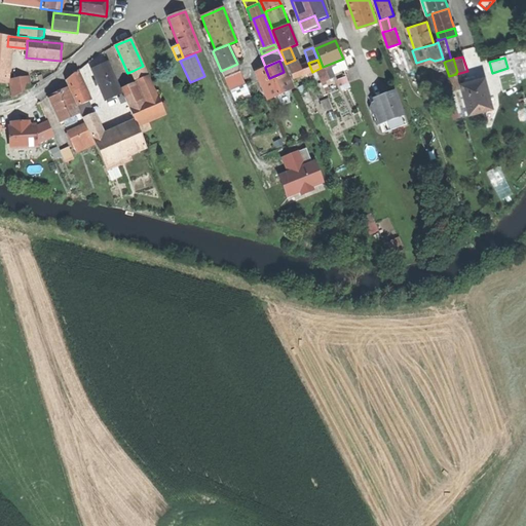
[(297,61),(287,65),(293,79),(303,75),(300,67),(297,61)]
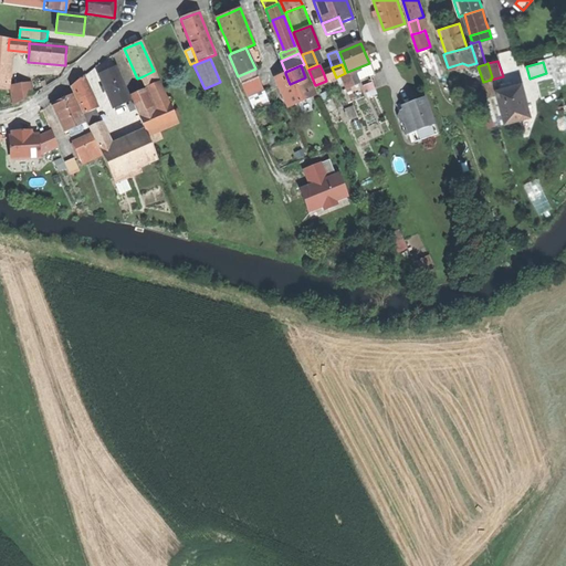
[(106,71),(98,74),(113,108),(129,102),(115,67),(106,71)]
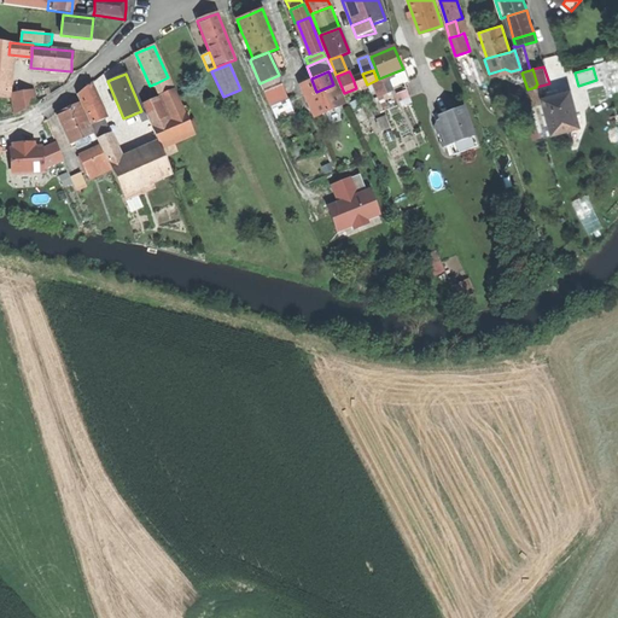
[(362,74),(353,79),(356,88),(367,85),(362,74)]
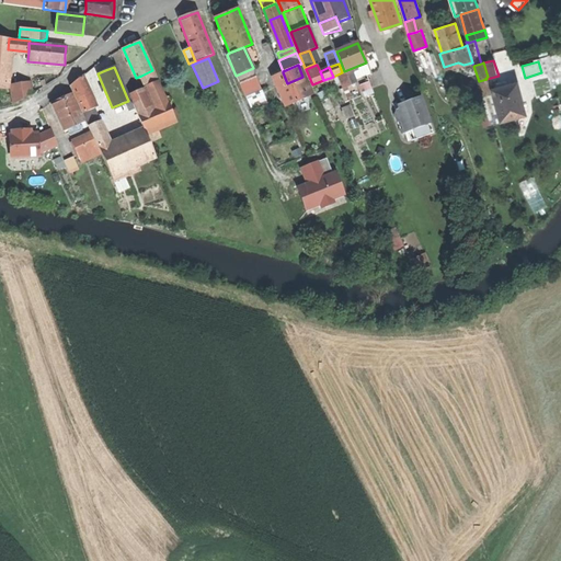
[(256,77),(253,68),(236,76),(239,84),(256,77)]
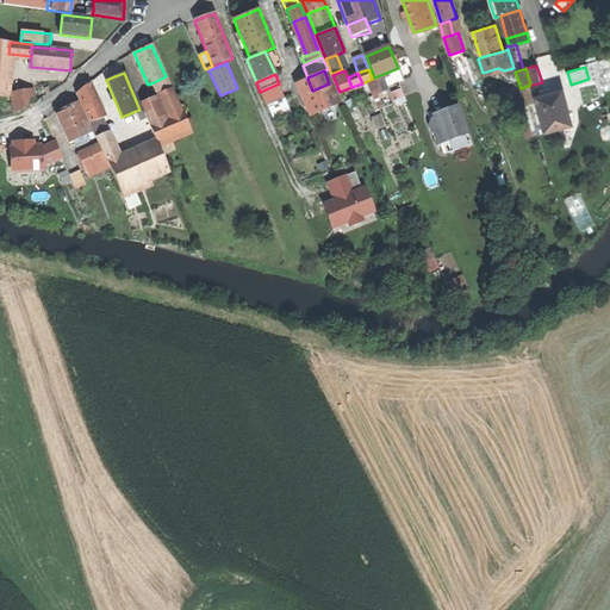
[(167,76),(166,76),(154,82),(161,93),(172,87),(167,76)]
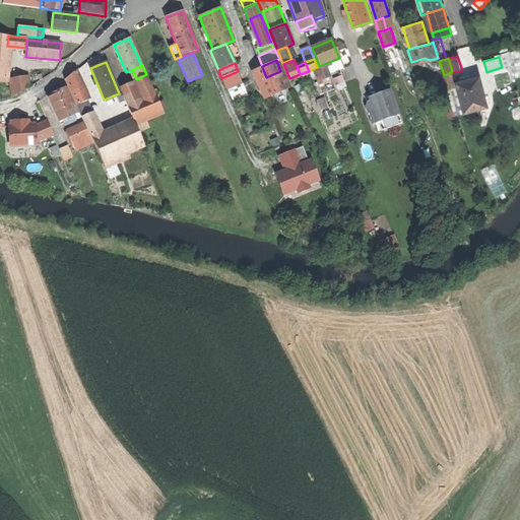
[(8,68),(5,68),(0,67),(0,81),(7,82),(8,68)]
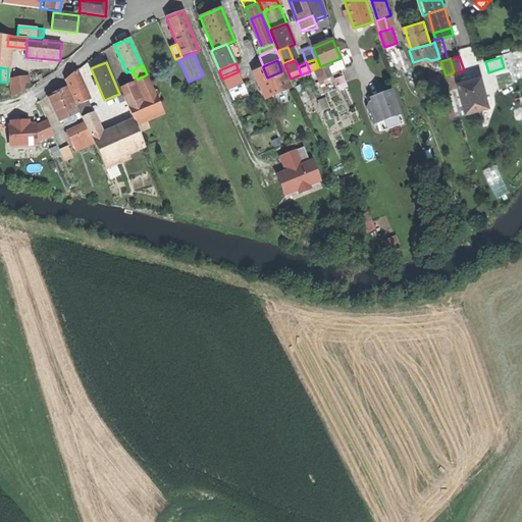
[(266,99),(275,95),(267,77),(263,67),(254,71),(266,99)]
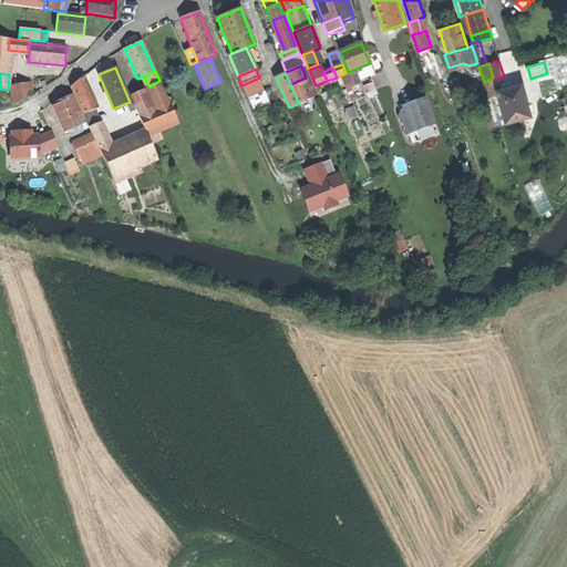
[(70,85),(83,114),(95,109),(81,78),(70,85)]
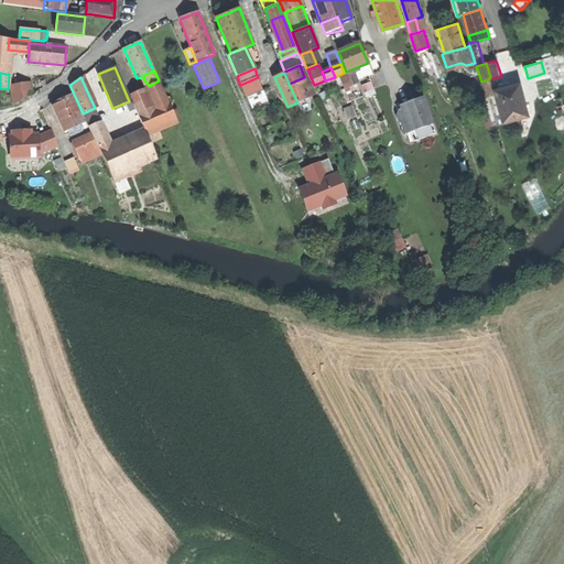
[(313,96),(304,77),(289,84),(297,102),(313,96)]
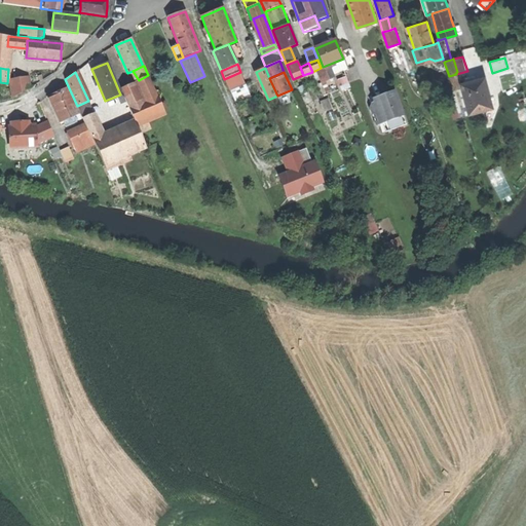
[(449,76),(453,90),(457,89),(460,88),(456,74),(449,76)]
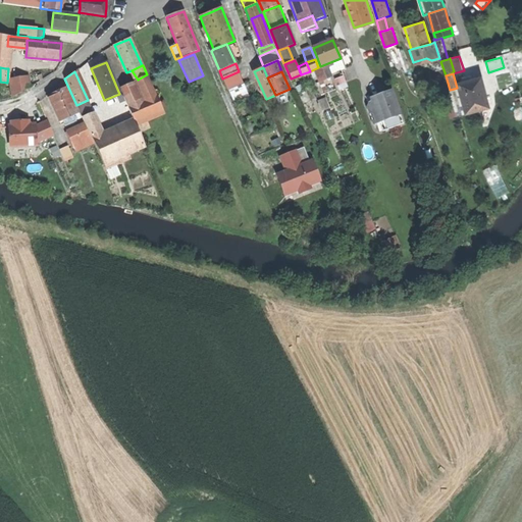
[(155,93),(147,74),(138,80),(145,98),(155,93)]
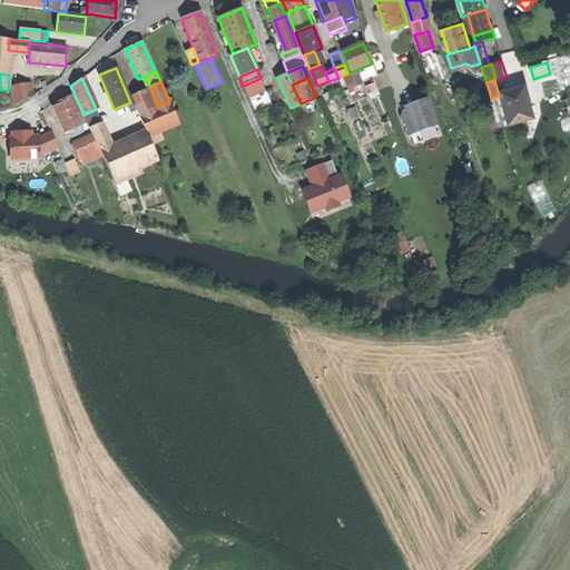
[(364,86),(367,92),(377,88),(374,81),(364,86)]
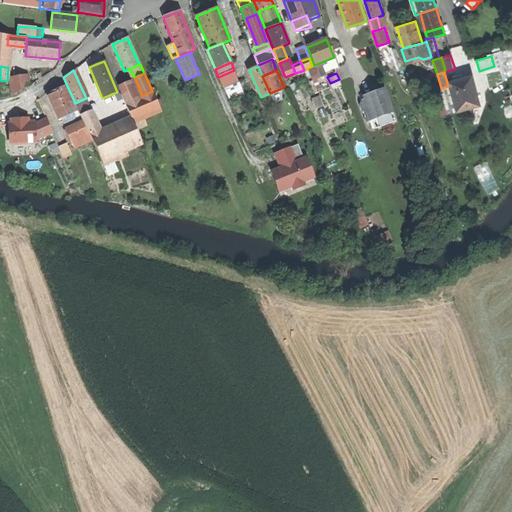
[(10,78),(13,95),(29,85),(28,75),(10,78)]
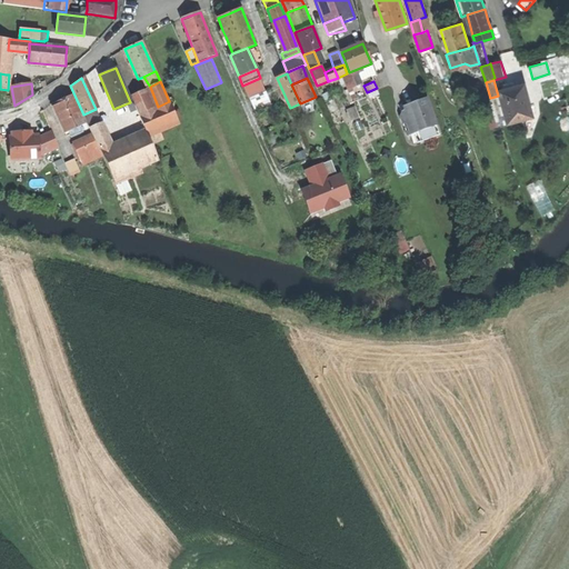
[(505,111),(530,103),(525,83),(516,86),(509,88),(505,89),(499,90),(505,111)]
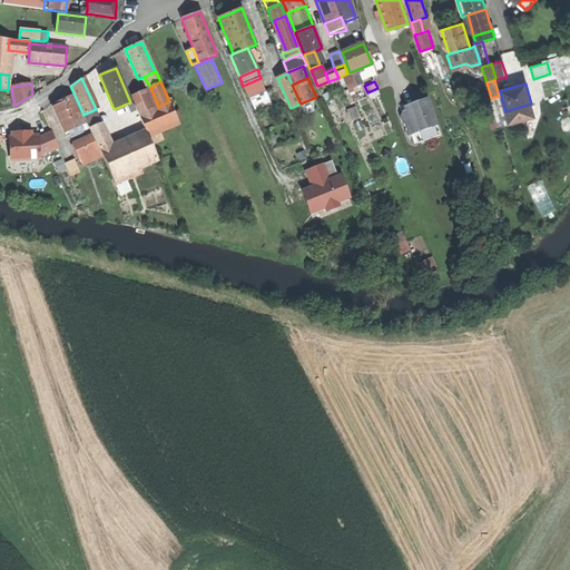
[(87,123),(74,94),(64,99),(52,105),(65,133),(82,125),(87,123)]
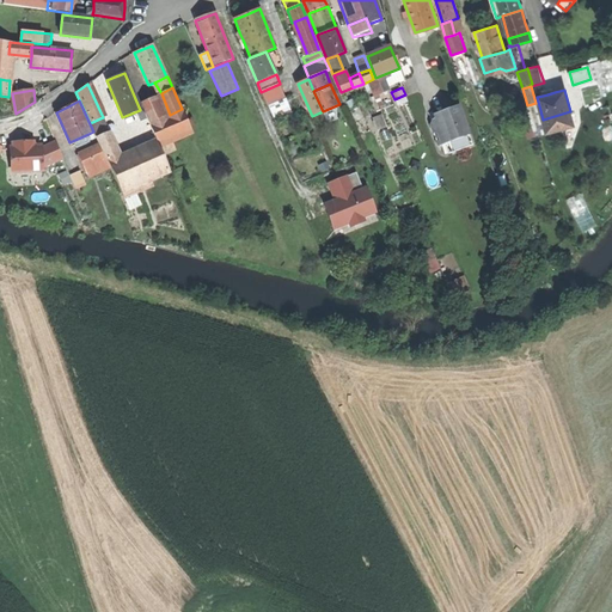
[(445,144),(469,134),(458,105),(433,114),(436,121),(432,122),(430,124),(438,146),(445,144)]
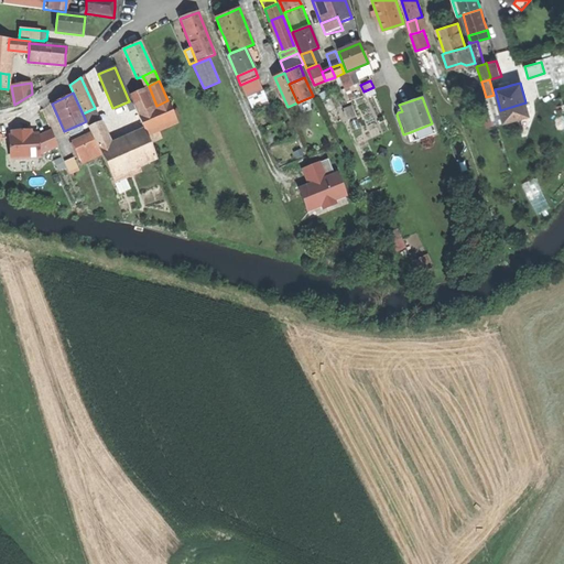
[(177,121),(167,100),(156,106),(138,115),(145,132),(147,134),(159,129),(177,121)]
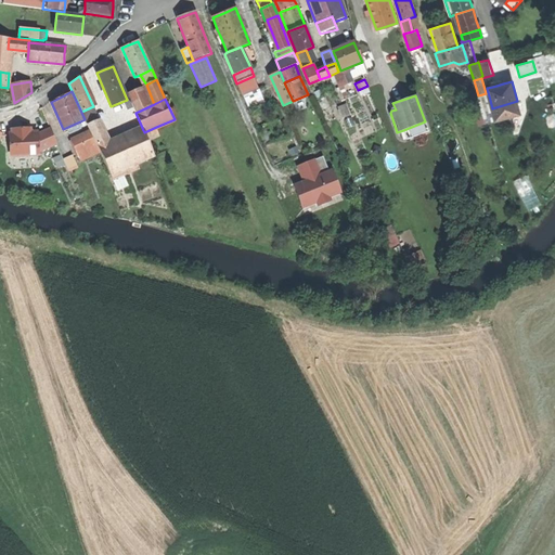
[(520,113),(517,101),(492,108),(495,119),(520,113)]
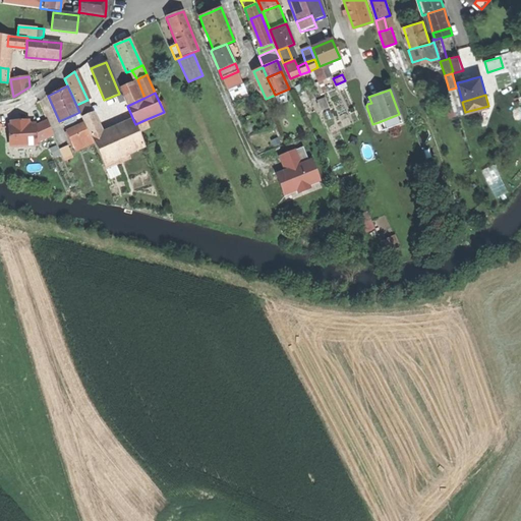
[(450,118),(457,116),(454,109),(453,104),(452,99),(445,101),(450,118)]
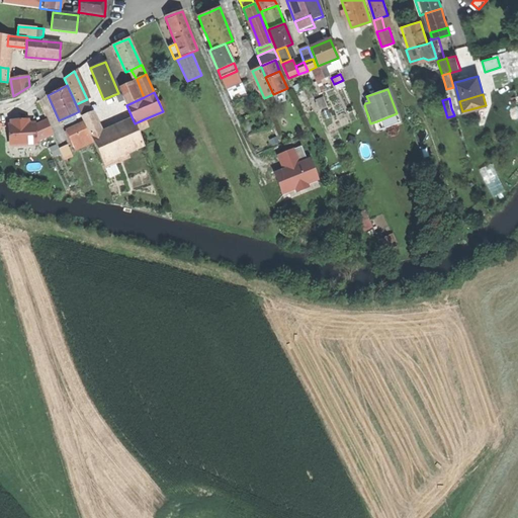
[(80,114),(79,111),(75,113),(79,124),(84,122),(81,116),(80,114)]
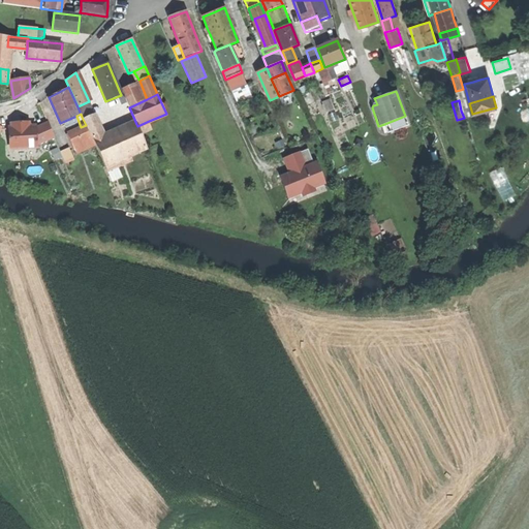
[(93,139),(94,143),(102,139),(91,115),(89,116),(83,119),(86,125),(93,139)]
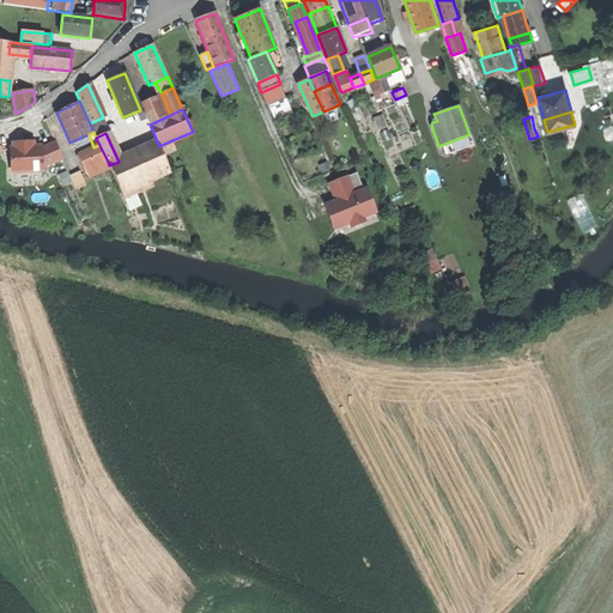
[(473,144),(469,134),(445,144),(449,153),(473,144)]
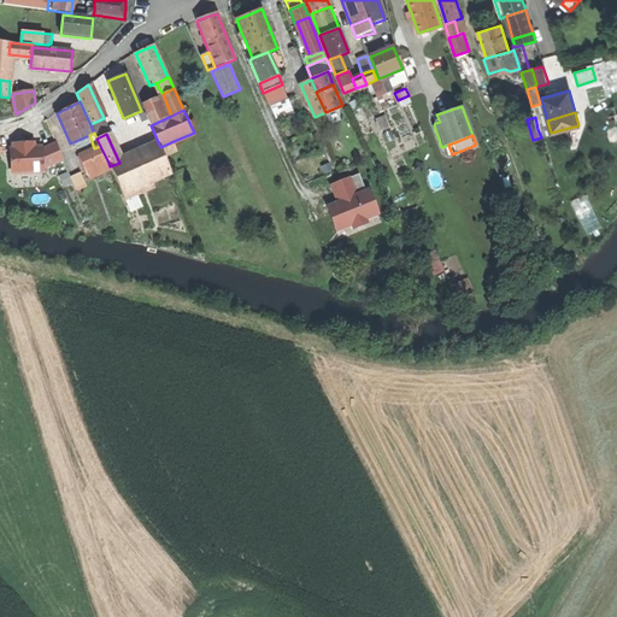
[(177,151),(174,141),(160,147),(164,157),(177,151)]
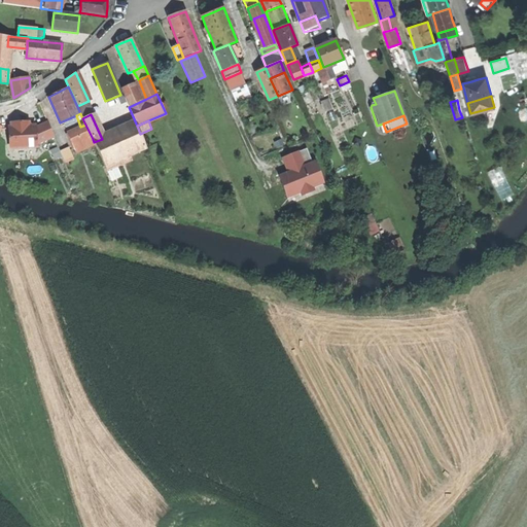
[(40,124),(34,127),(46,156),(51,154),(59,151),(59,150),(46,121),(40,124)]
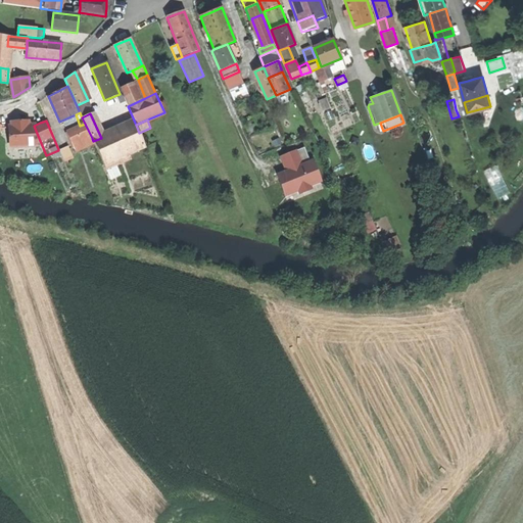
[(144,143),(139,133),(136,125),(135,123),(101,138),(93,141),(102,161),(112,157),(144,143)]
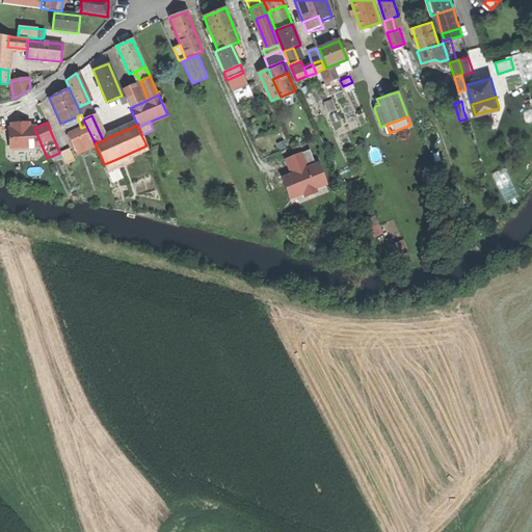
[(69,152),(94,140),(86,126),(81,128),(68,134),(67,131),(60,134),(69,152)]
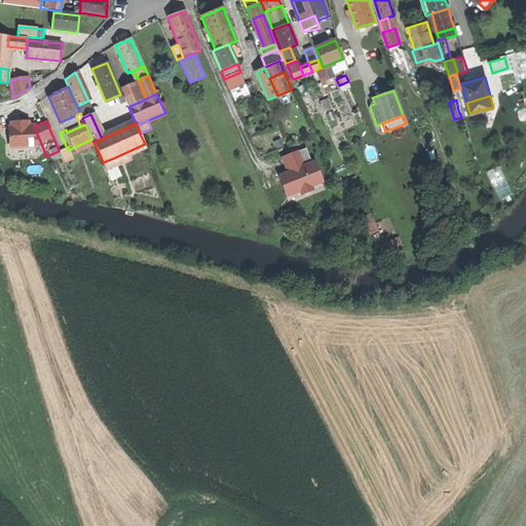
[(60,150),(59,150),(59,151),(51,154),(57,165),(65,161),(60,150)]
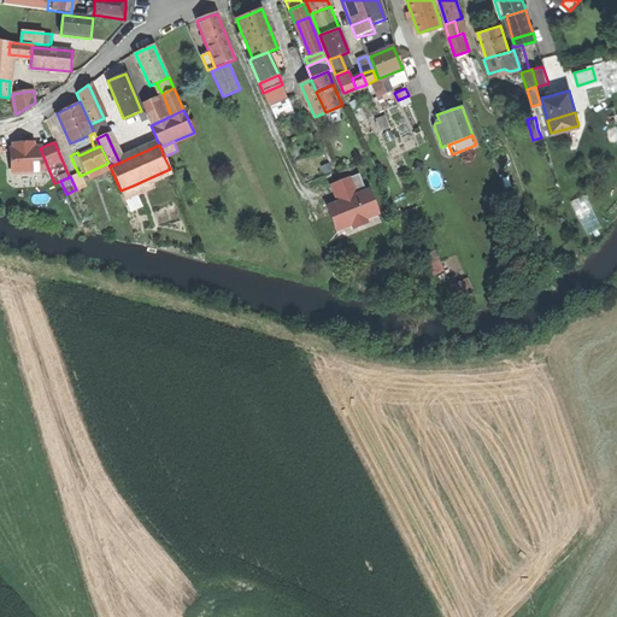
[(136,194),(133,186),(121,191),(124,199),(136,194)]
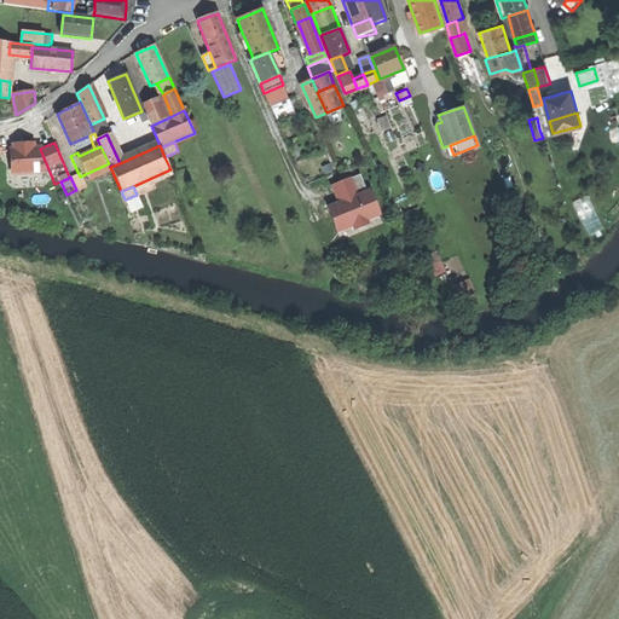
[(311,219),(319,214),(313,201),(305,204),(311,219)]
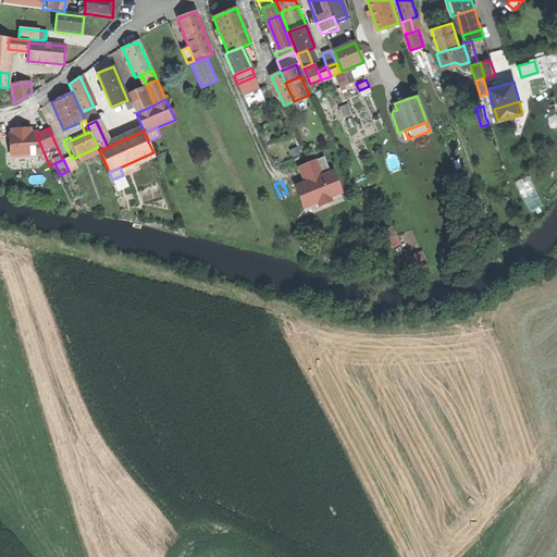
[(294,197),(301,212),(312,207),(306,192),(294,197)]
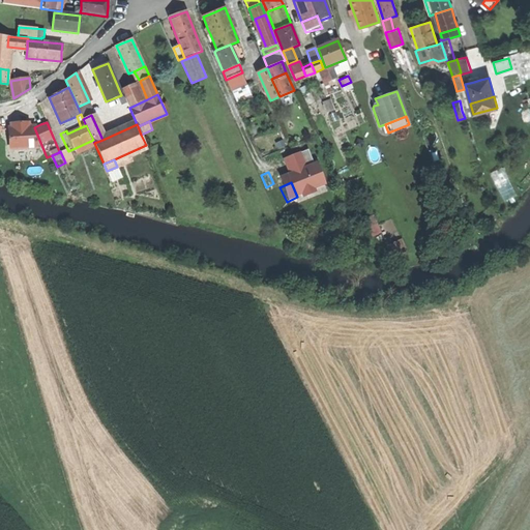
[(376,213),(363,217),(371,237),(382,233),(376,213)]
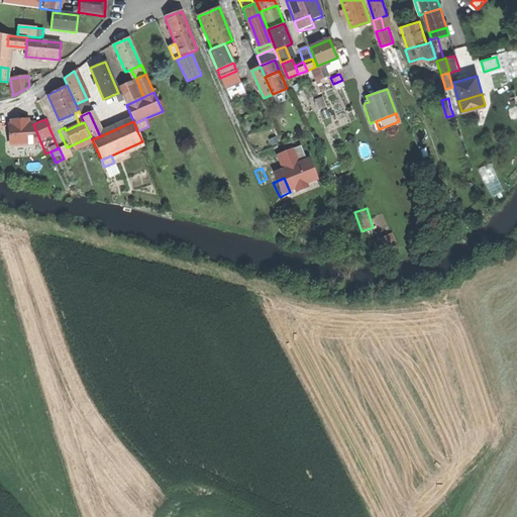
[(450,216),(453,223),(462,218),(458,211),(450,216)]
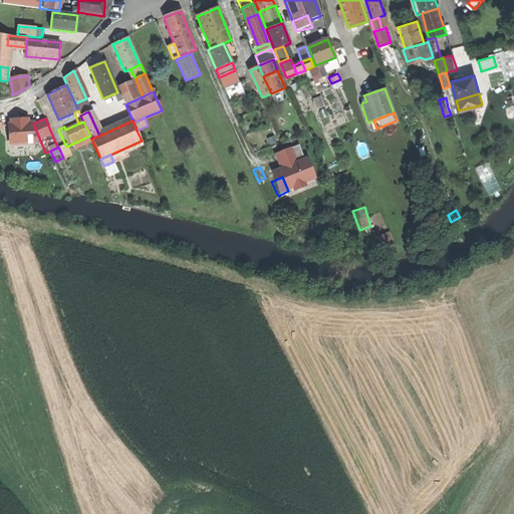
[(391,231),(375,236),(380,248),(396,243),(391,231)]
